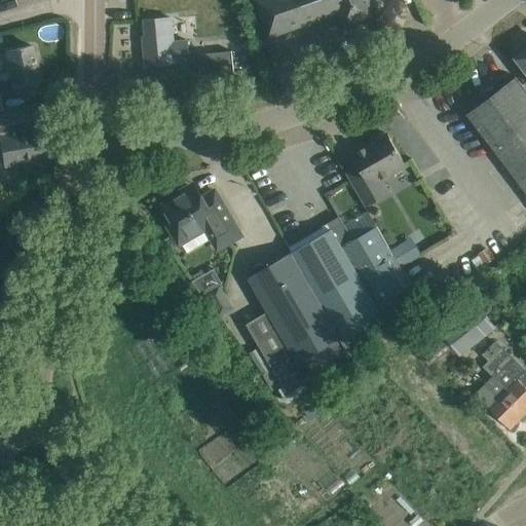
[(254,0),(268,38),(306,25),(307,28),(320,23),(318,21),(338,13),(344,29),(376,17),(369,0),(254,0)]
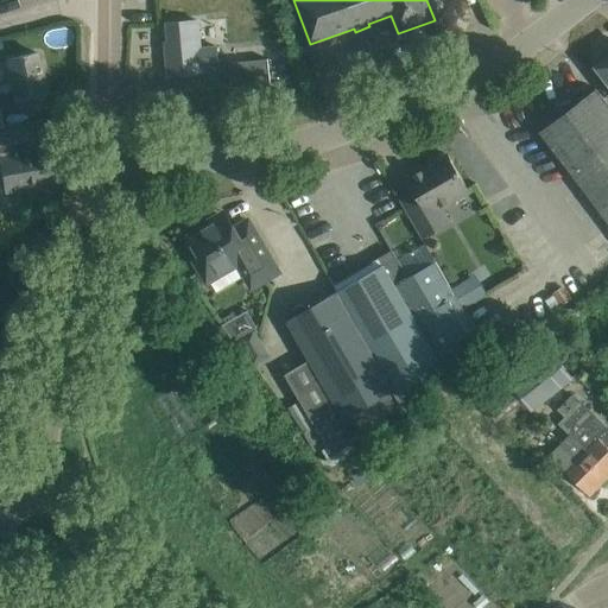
[(200,49),(197,21),(168,24),(170,50),(165,50),(168,76),(202,73),(202,67),(217,65),(216,48),(200,49)]
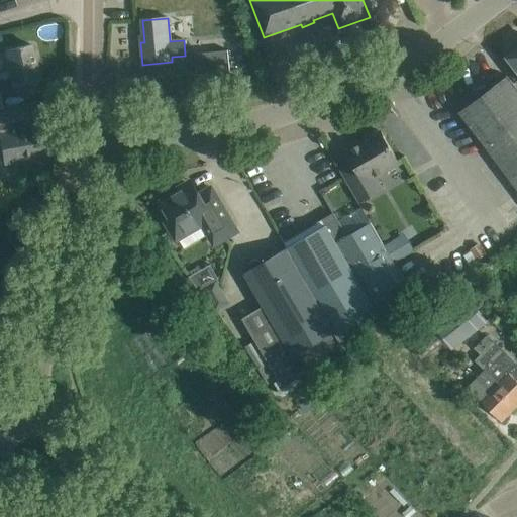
[(6,53),(0,54),(0,68),(9,67),(13,85),(38,79),(30,44),(5,50),(6,53)]
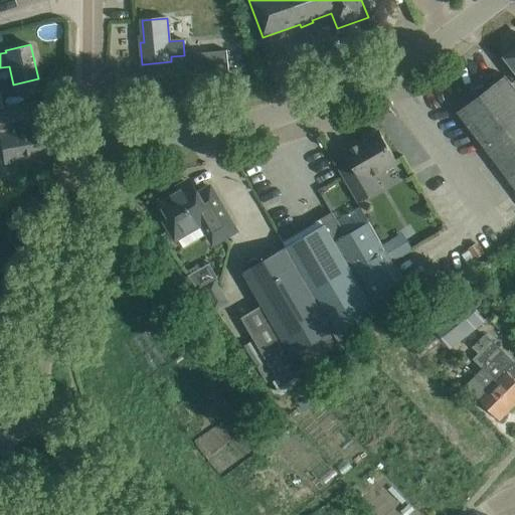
[(514,45),(512,48),(512,52),(506,56),(514,69),(514,45)]
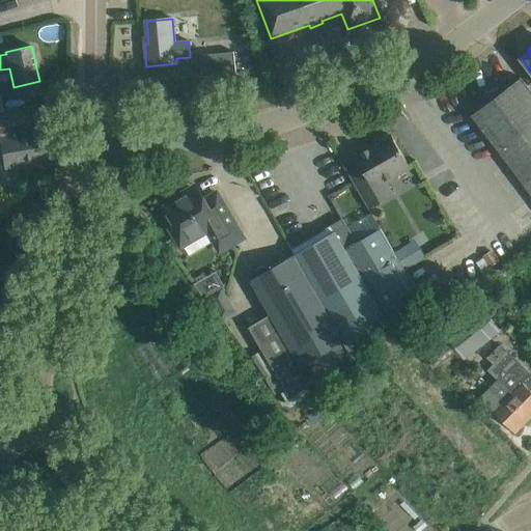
[(233,52),(200,55),(202,76),(235,73),(233,52)]
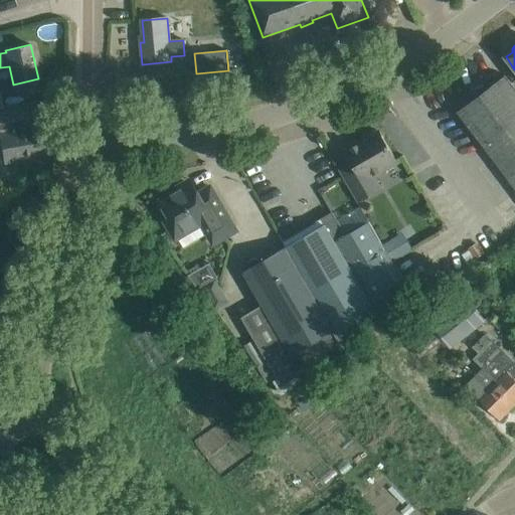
[(514,89),(504,75),(457,112),(514,189),(514,89)]
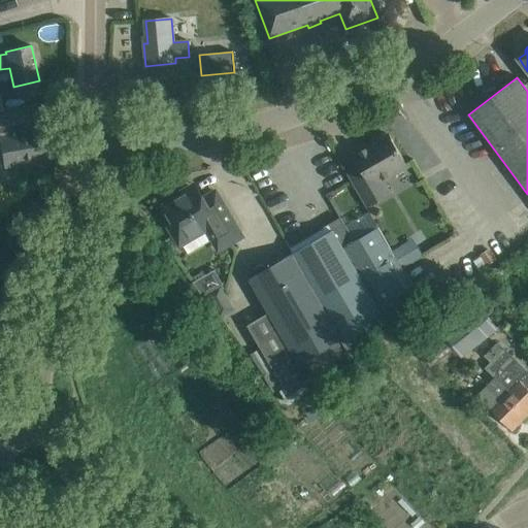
[(231,79),(232,91),(244,89),(242,78),(231,79)]
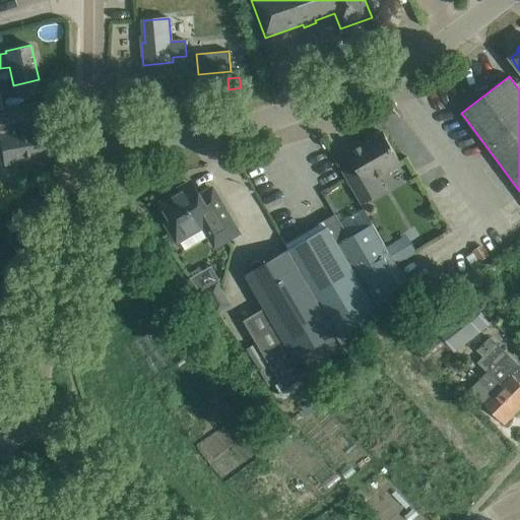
[(0,131),(12,129),(8,108),(3,109),(0,109),(0,131)]
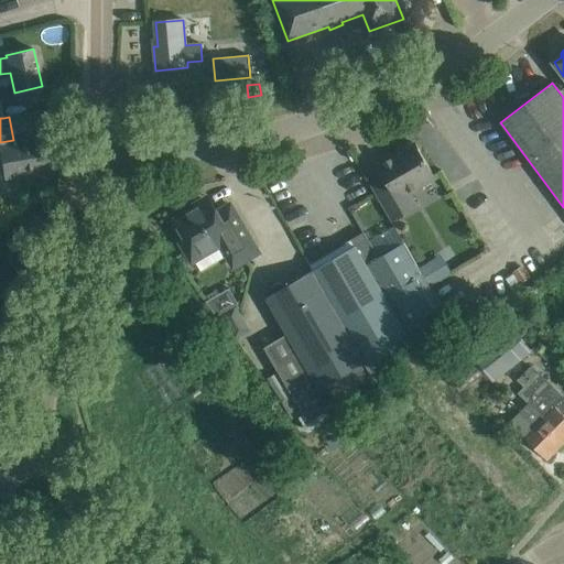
[(0,142),(0,153),(6,177),(61,167),(53,136),(14,143),(13,140),(0,142)]
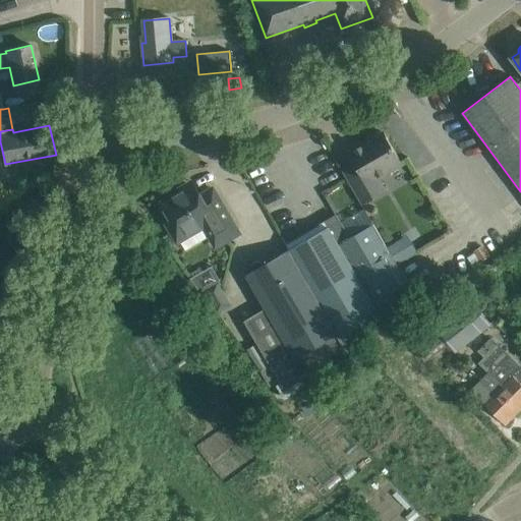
[(359,169),(346,177),(362,204),(386,190),(378,177),(401,164),(384,133),(349,153),(359,169)]
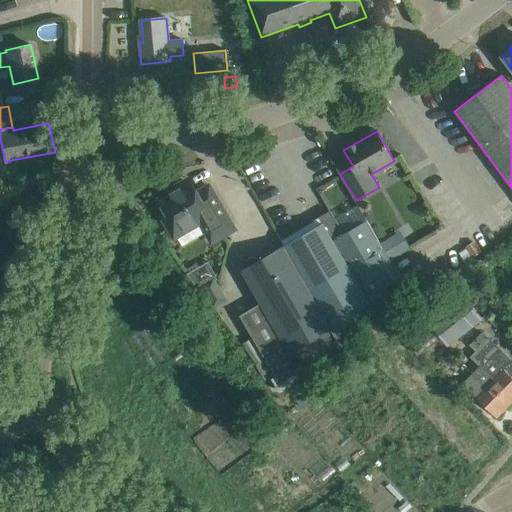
[(178,189),(159,200),(169,217),(165,219),(175,237),(177,236),(182,243),(205,230),(212,242),(235,229),(210,186),(197,193),(191,184),(179,191),(178,189)]
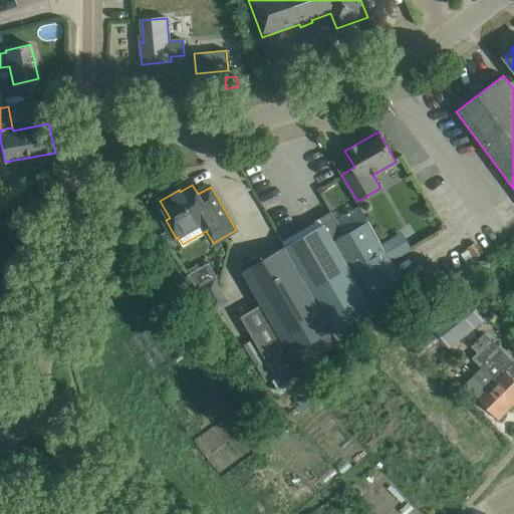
[(316,228),(284,247),(339,340),(409,291),(392,262),(382,246),(367,222),(344,235),(331,213),(320,219),(323,224),(316,228)]
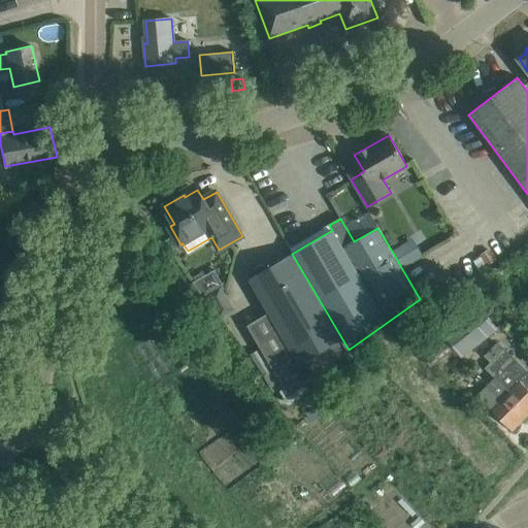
[(414,239),(393,253),(402,269),(423,255),(414,239)]
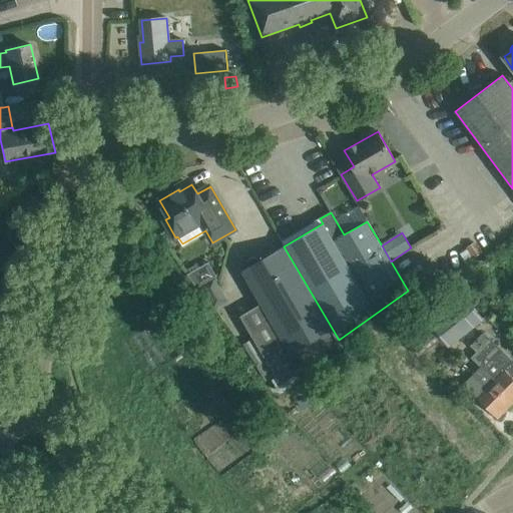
[(483,251),(476,242),(467,248),(474,259),(483,251)]
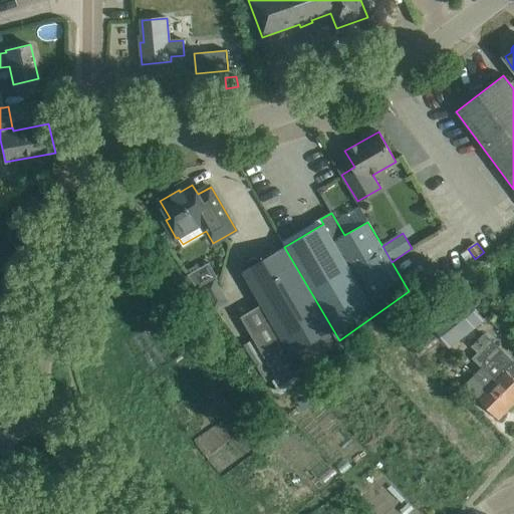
[(339,340),(284,247),(258,262),(256,258),(252,260),(247,262),(243,265),(246,269),(243,271),(262,304),(240,316),(280,384),(343,347),(339,340)]
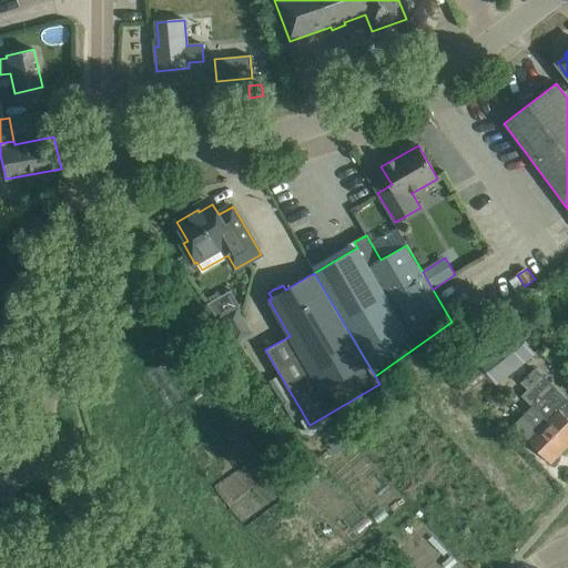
[(237,307),(222,316),(236,342),(253,332),(237,307)]
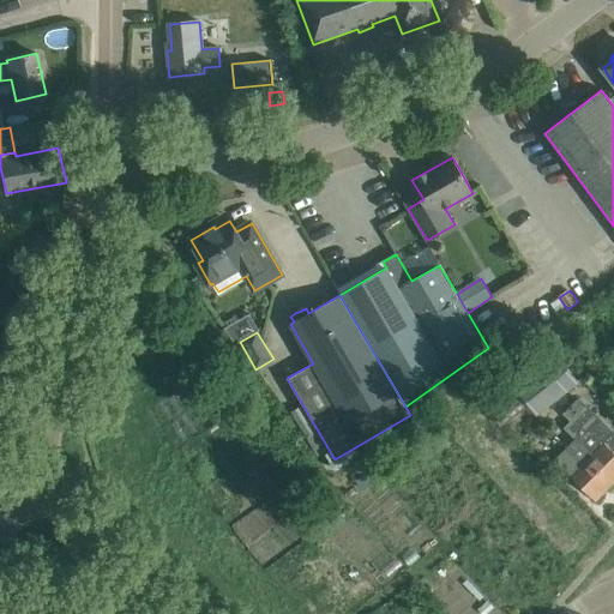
[(576,369),(530,395),(539,409),(584,384),(576,369)]
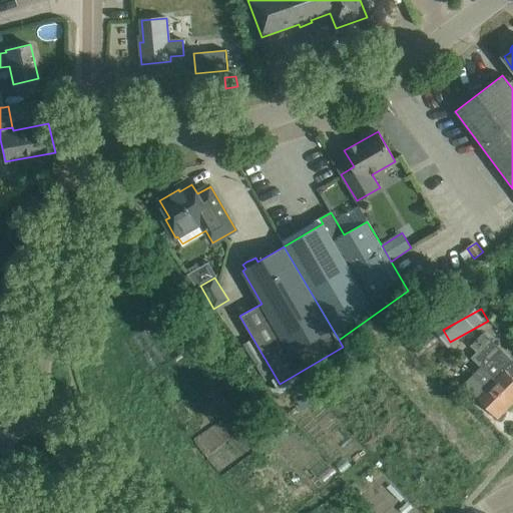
[(512,380),(510,377),(512,373),(512,363),(504,354),(483,334),(470,346),(476,352),(471,358),(480,367),(465,383),(498,416),(512,401),(512,380)]
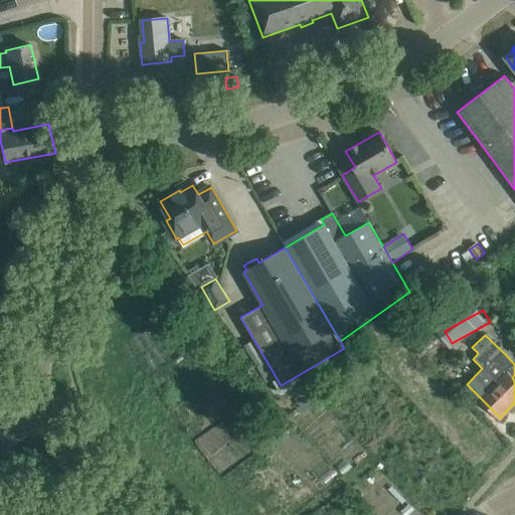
[(208,357),(204,360),(209,366),(212,364),(214,362),(209,357),(208,357)]
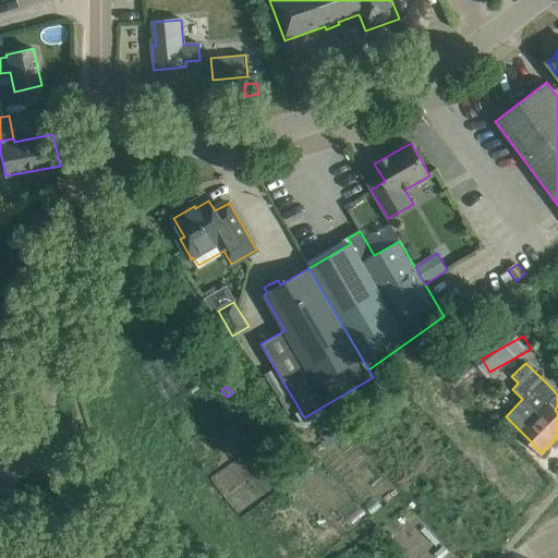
[(255,431),(252,434),(259,441),(262,439),(266,435),(259,427),(255,431)]
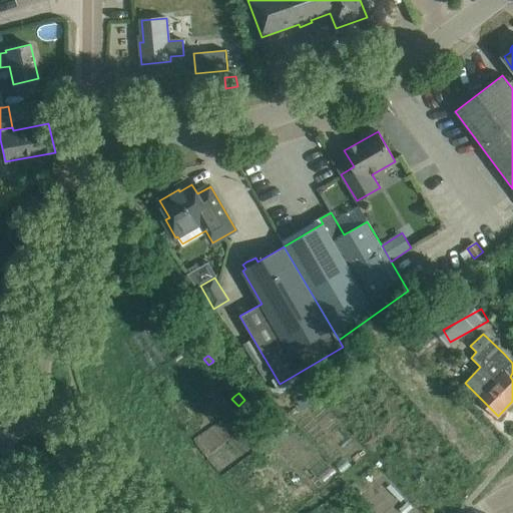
[(302,397),(297,401),(303,409),(308,406),(302,397)]
